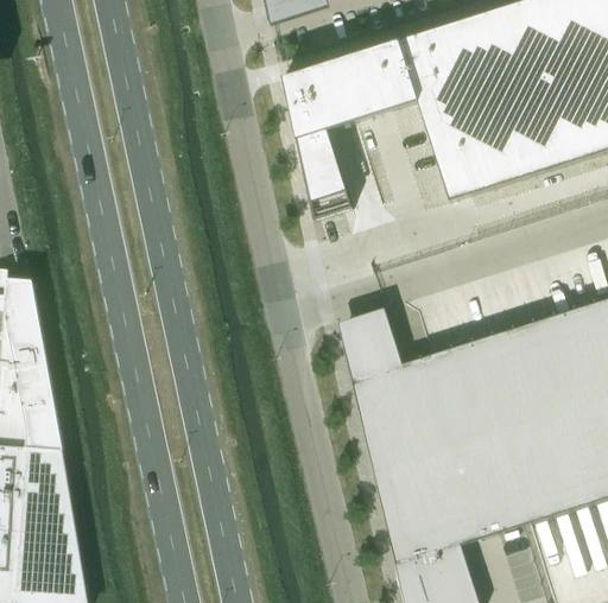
[(265,0),(271,25),(329,6),(327,0),(265,0)]
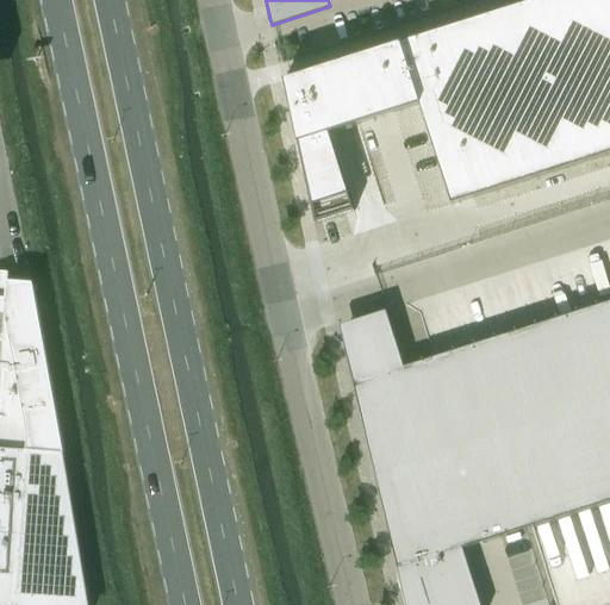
[(523,0),(285,76),(316,218),(353,206),(328,129),(419,100),(450,200),(609,149),(609,0),(523,0)]
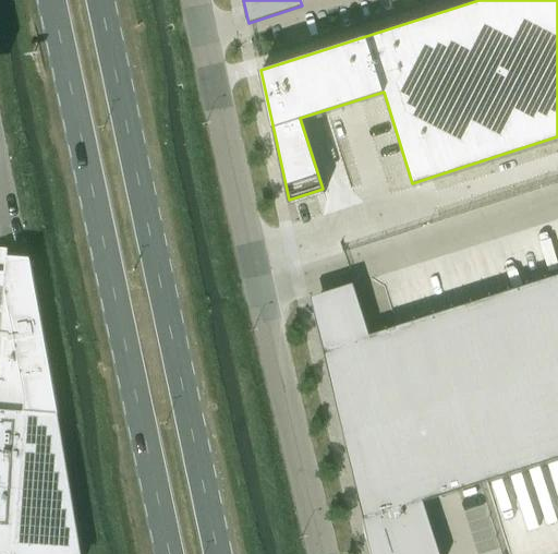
[(0,408),(55,412),(29,256),(0,253),(0,408)]
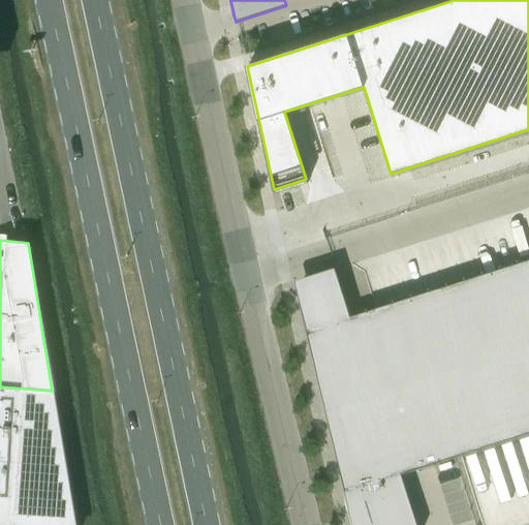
[(302,292),(297,294),(342,490),(348,513),(350,524),(416,524),(401,472),(528,431),(528,257),(350,315),(335,266),(303,276),(305,280),(299,282),(302,292)]
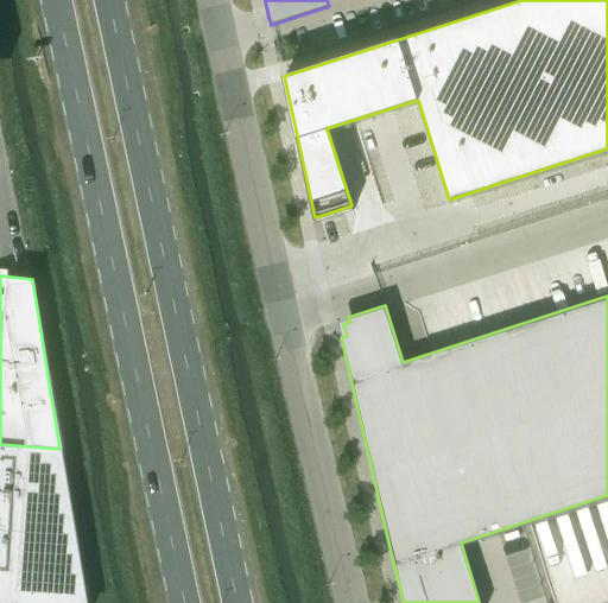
[(0,602),(84,602),(59,449),(0,444),(0,602)]
